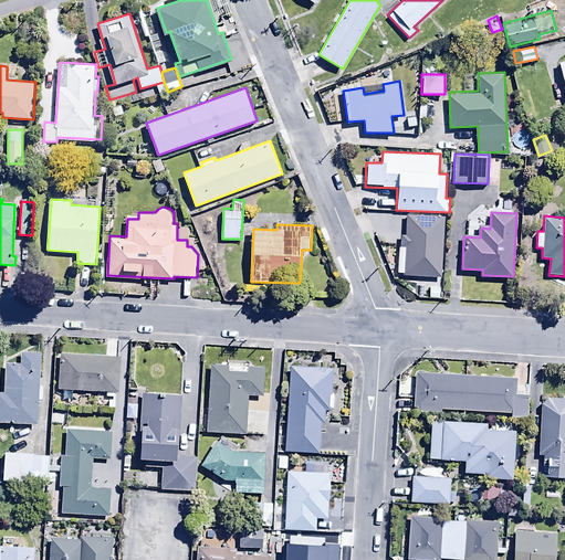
[(419,242),(418,264),(440,266),(442,244),(419,242)]
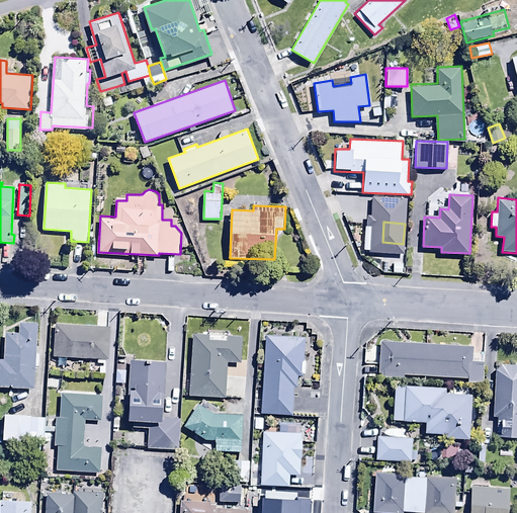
[(401,253),(391,252),(391,267),(400,267),(401,253)]
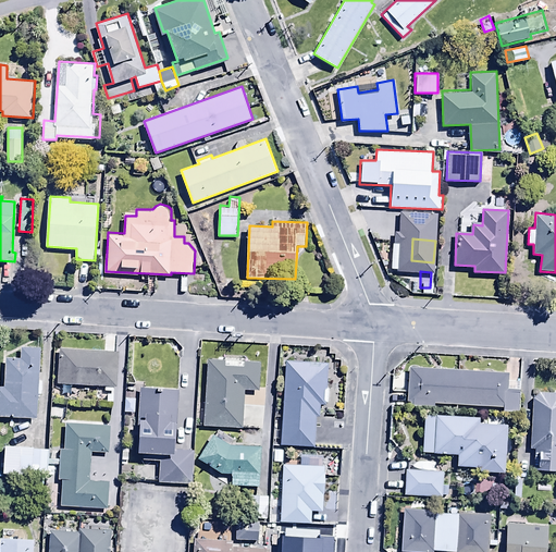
[(61,345),(59,380),(119,383),(121,348),(61,345)]
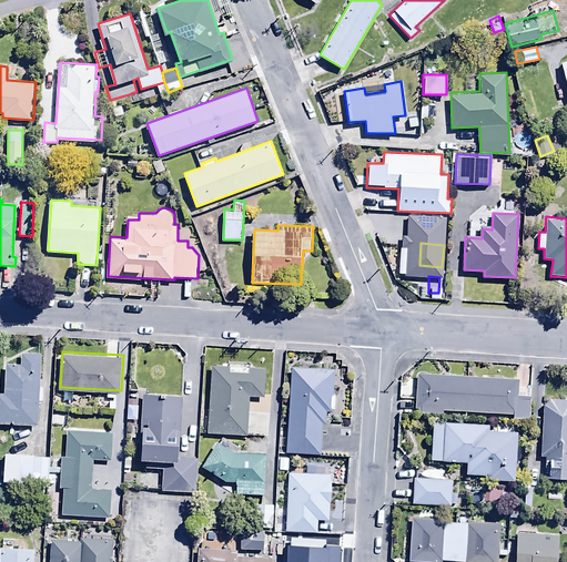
[(0,421),(38,423),(42,354),(23,353),(22,363),(8,361),(6,394),(0,392),(0,421)]
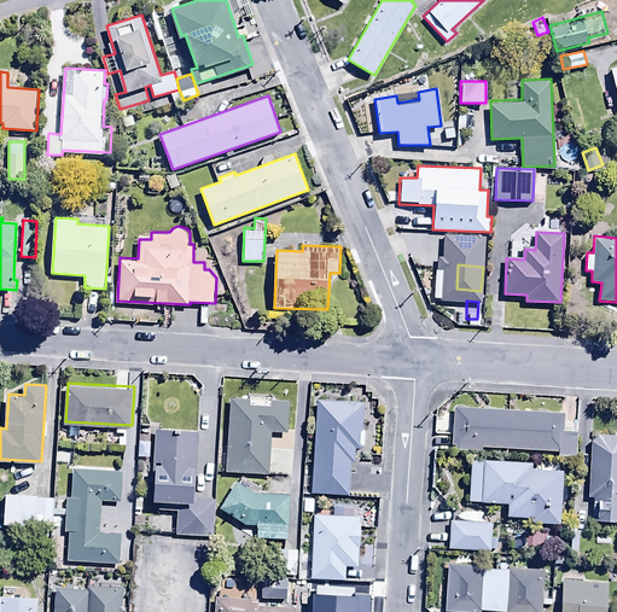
[(231,397),(228,471),(272,472),(273,431),(290,431),(291,398),(231,397)]
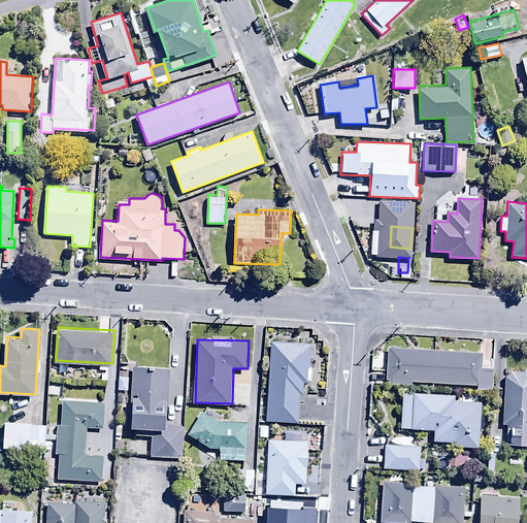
[(272,341),(267,420),(298,422),(300,392),(304,392),(305,382),(309,382),(311,344),(272,341)]
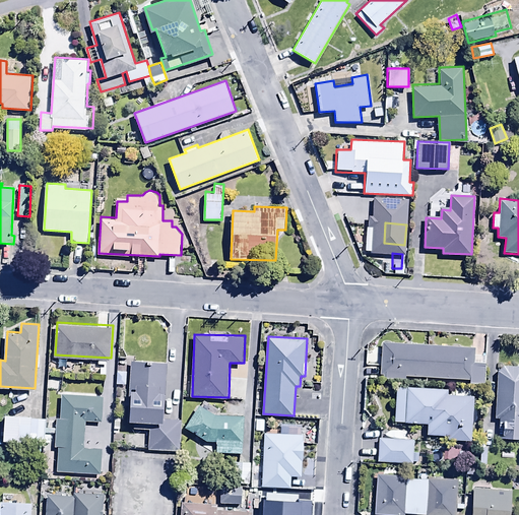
[(474,346),(382,341),(380,373),(384,374),(384,377),(408,379),(409,375),(428,376),(427,378),(470,380),(470,383),(484,384),(487,362),(473,361),(474,346)]
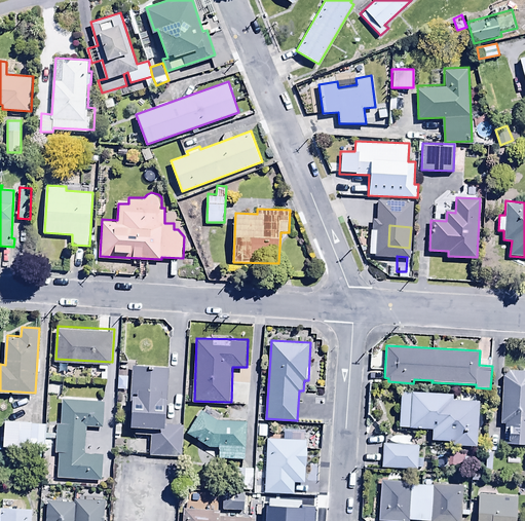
[(167,423),(170,366),(134,365),(130,430),(136,430),(136,433),(152,434),(151,454),(183,455),(184,423),(167,423)]
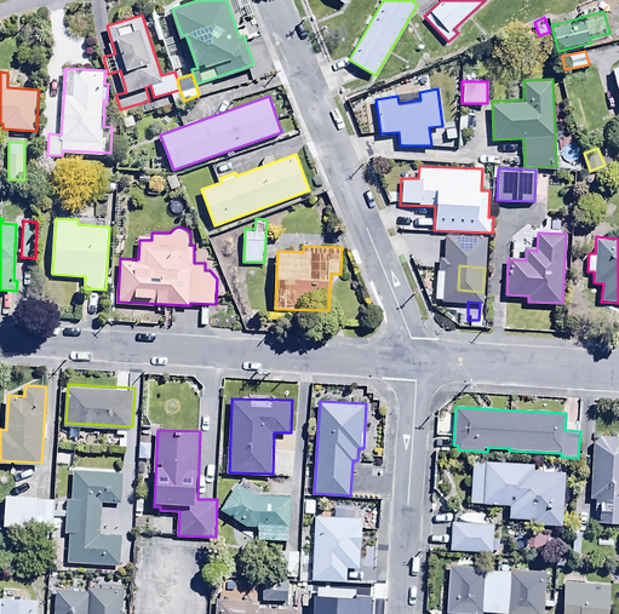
[(592,440),(590,497),(596,497),(596,505),(601,505),(600,522),(618,522),(618,435),(601,435),(592,440)]
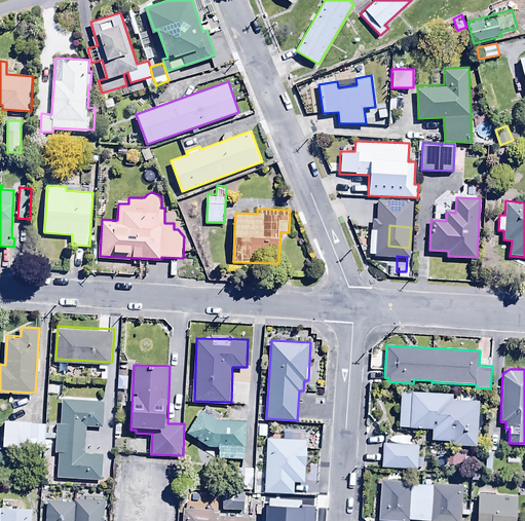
[(128,387),(128,374),(118,374),(118,387),(128,387)]
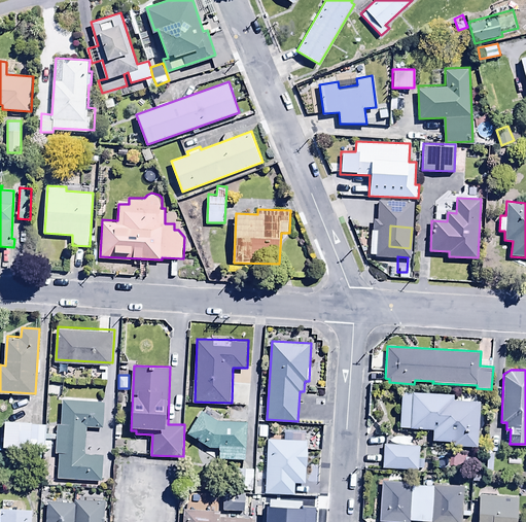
[(401,390),(400,427),(432,427),(431,440),(454,440),(453,446),(478,446),(479,401),(461,401),(461,391),(401,390)]
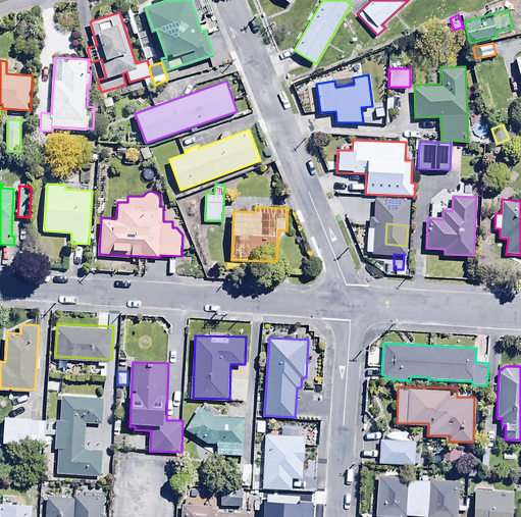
[(60,448),(59,471),(103,473),(104,451),(86,450),(87,420),(104,421),(105,397),(62,395),(61,419),(58,419),(56,448),(60,448)]
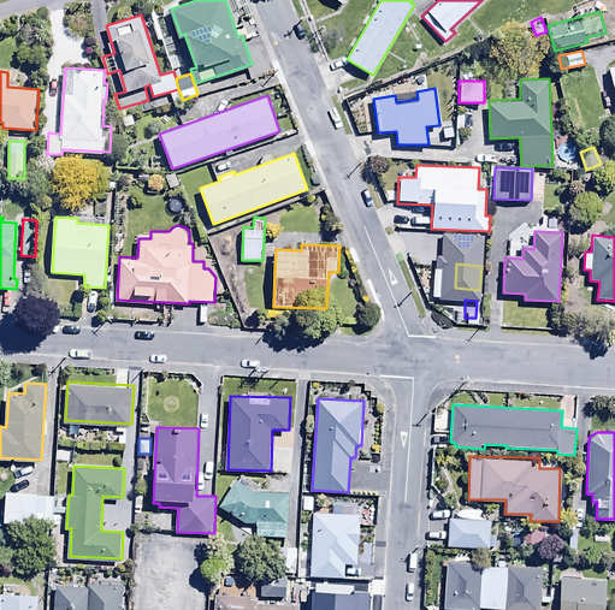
[(258,523),(258,536),(290,536),(290,493),(254,492),(237,479),(219,503),(244,523),(258,523)]
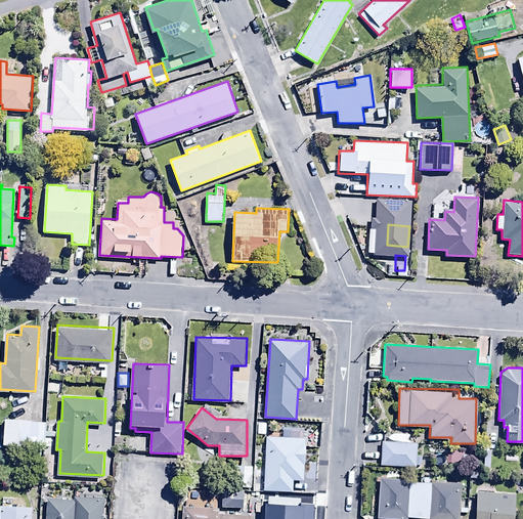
[(46,421),(6,417),(3,445),(31,448),(32,440),(44,442),(46,421)]
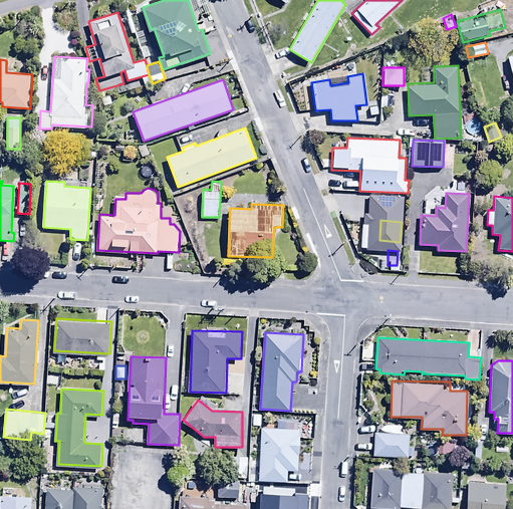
[(263,426),(260,478),(287,480),(288,469),(298,470),(301,429),(263,426)]
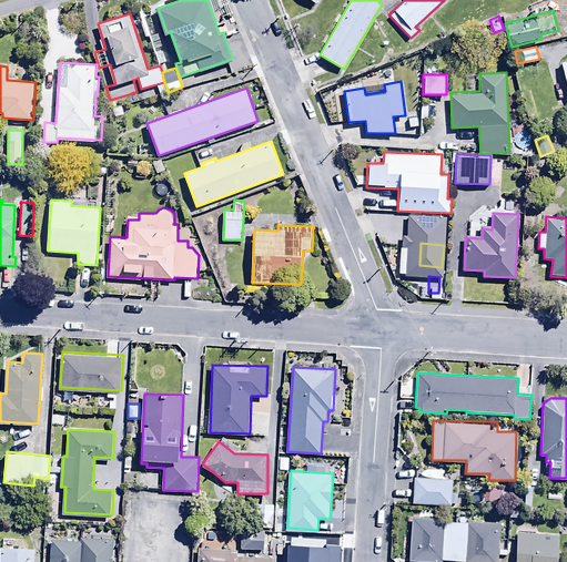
[(413,476),(412,503),(452,504),(452,477),(413,476)]
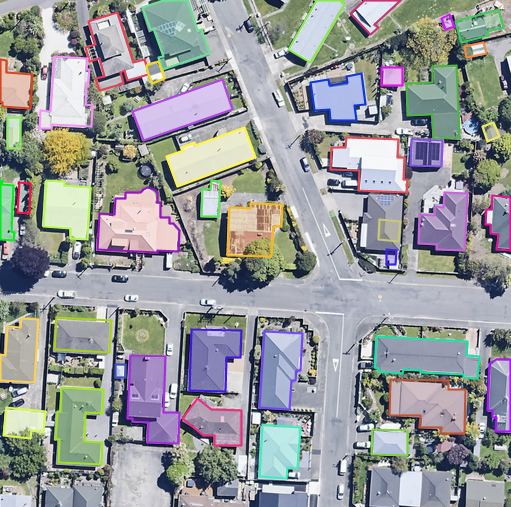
[(246,475),(247,453),(232,453),(231,474),(246,475)]
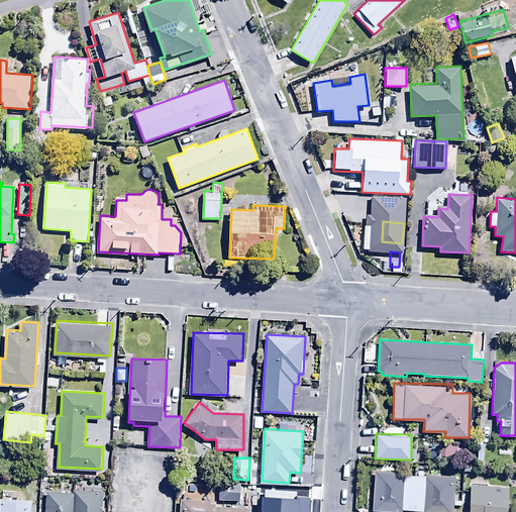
[(402,511),(402,510),(404,473),(375,471),(372,510),(380,510),(380,511),(402,511)]
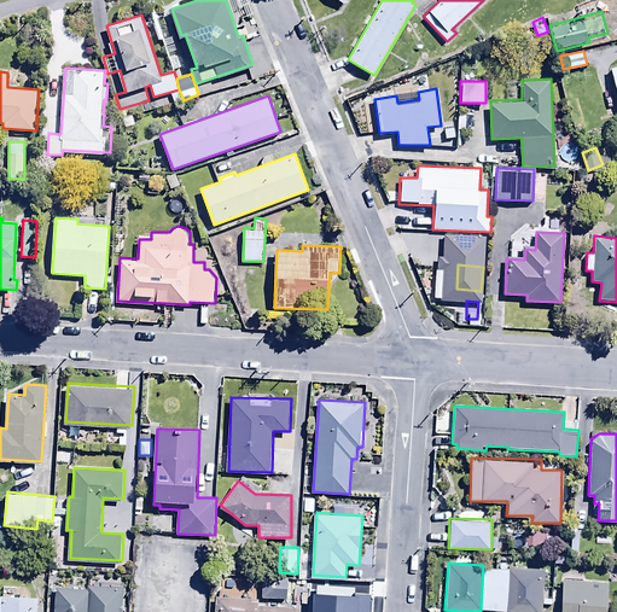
[(510,567),(506,611),(505,611),(540,611),(545,565),(510,563),(510,567)]
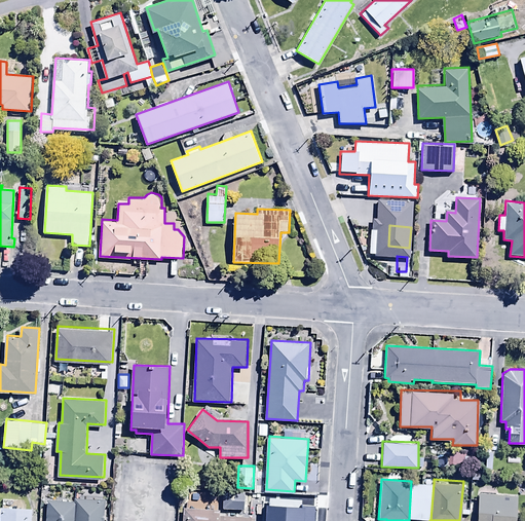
[(411,481),(409,519),(430,520),(434,483),(411,481)]
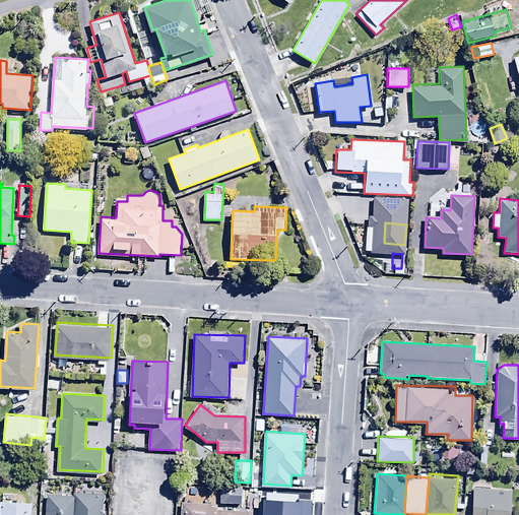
[(510,514),(512,487),(494,486),(494,479),(474,478),(471,514),(510,514)]
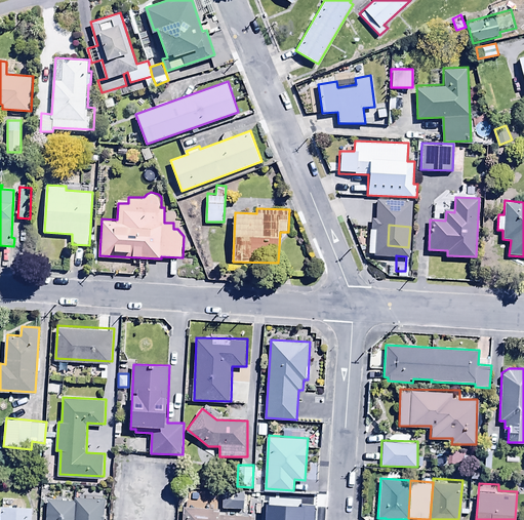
[(305,493),(267,491),(267,508),(289,509),(289,505),(305,506),(305,493)]
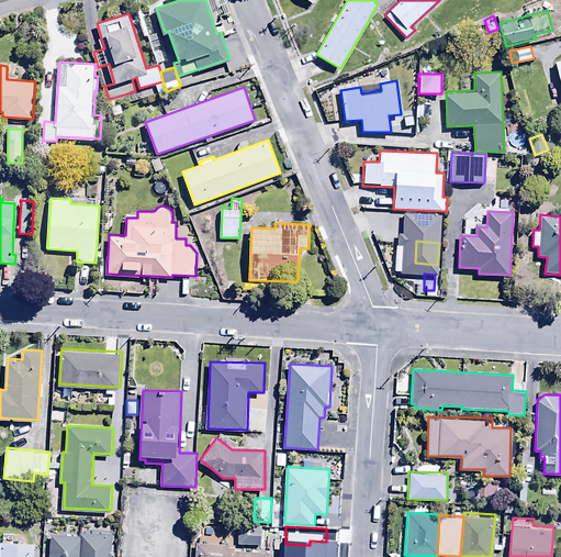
[(111,556),(112,534),(49,534),(49,556),(111,556)]
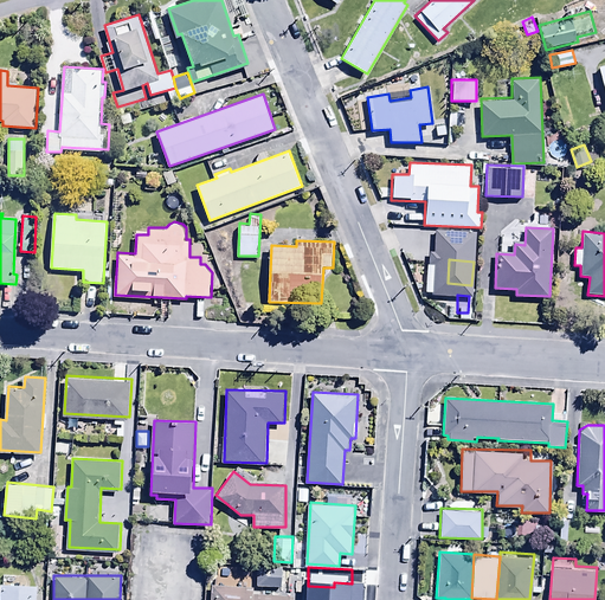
[(2,582),(0,599),(37,599),(38,585),(2,582)]
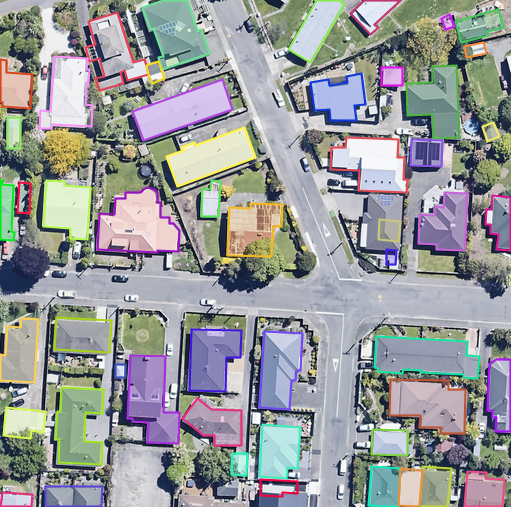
[(249,506),(250,497),(178,493),(177,506),(249,506)]
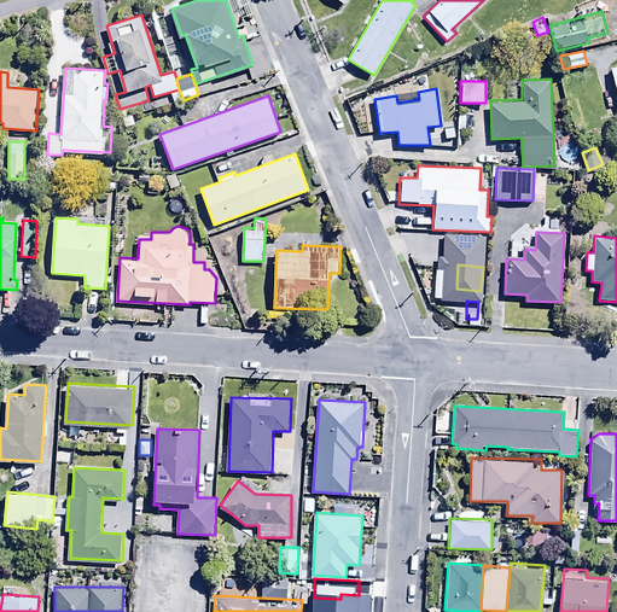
[(356,611),(354,601),(316,611),(356,611)]
